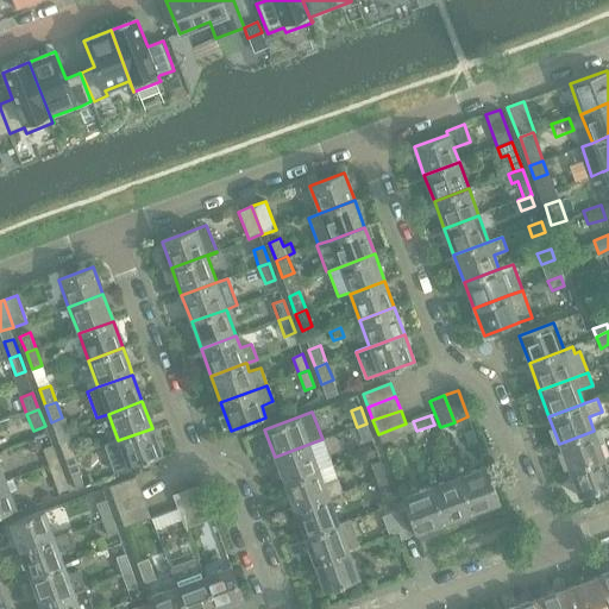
[(413,421),(406,424),(396,427),(400,438),(416,431),(413,421)]
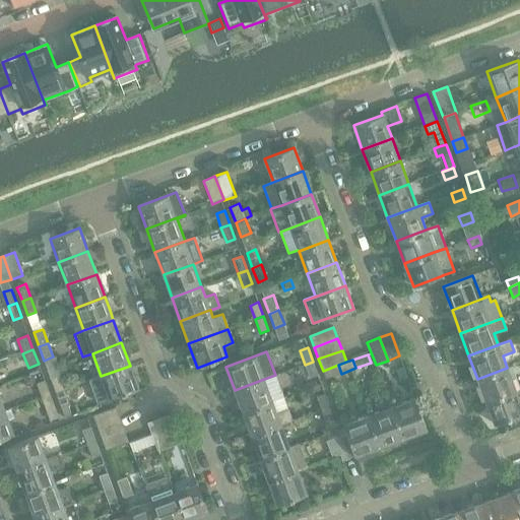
[(309,379),(318,376),(313,362),(305,365),(309,379)]
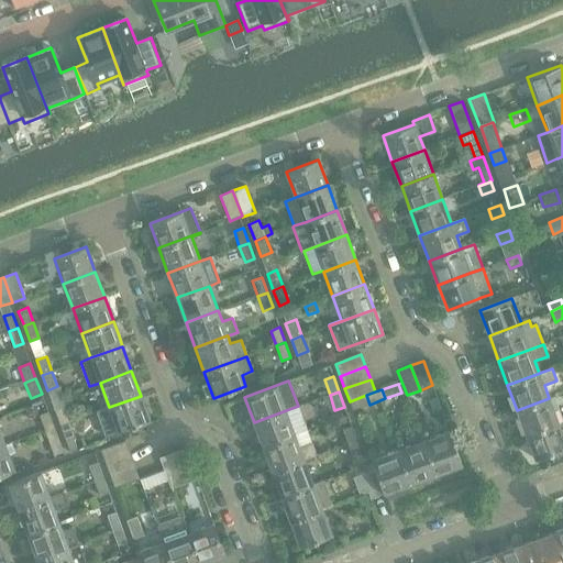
[(353,410),(370,405),(366,395),(350,401),(353,410)]
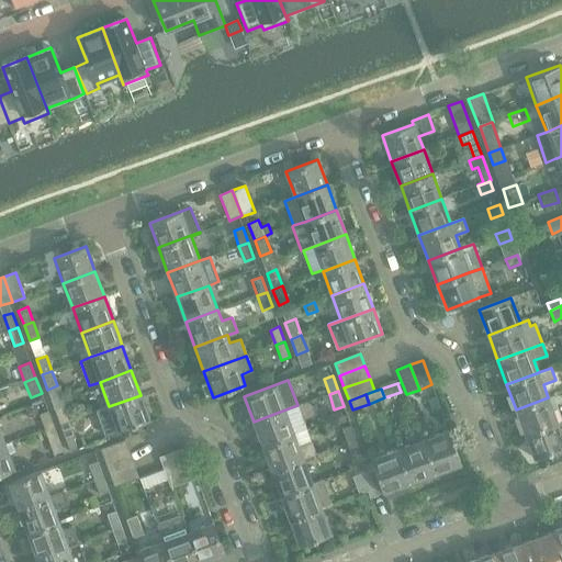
[(105,437),(117,431),(150,420),(141,395),(109,406),(97,411),(105,437)]
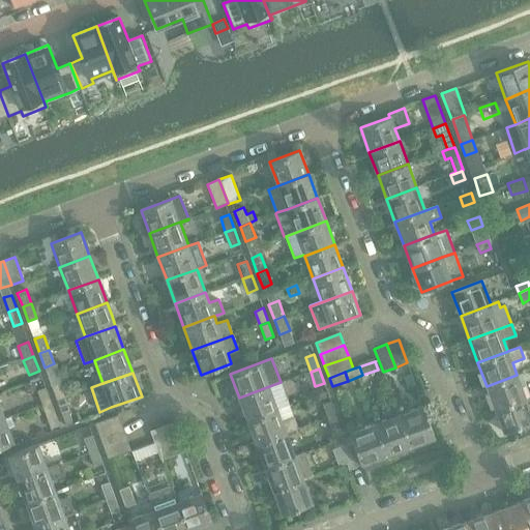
[(495,409),(525,398),(517,375),(487,386),(495,409)]
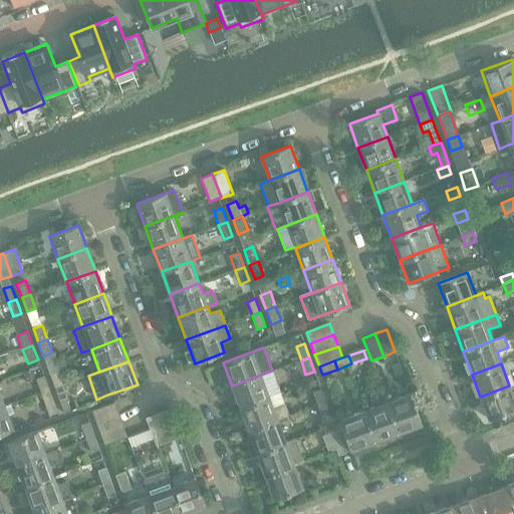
[(58,370),(50,373),(55,388),(64,384),(58,370)]
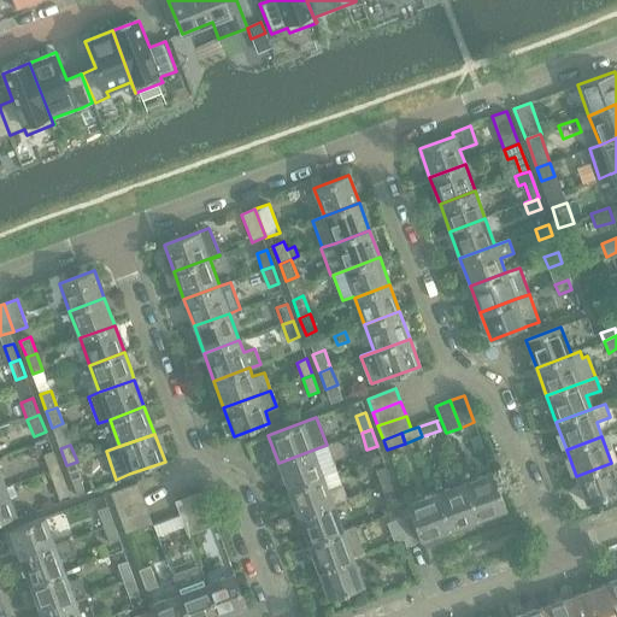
[(336,471),(323,476),(313,450),(278,463),(288,491),(338,472),(336,471)]
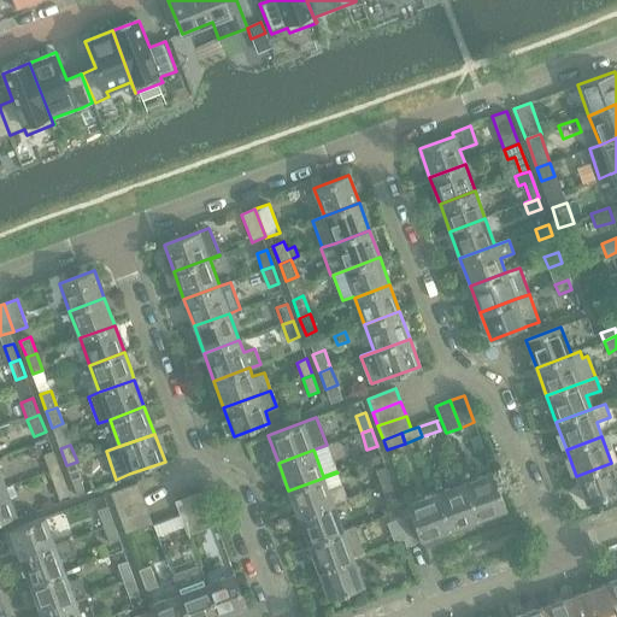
[(53,452),(43,456),(50,472),(59,469),(53,452)]
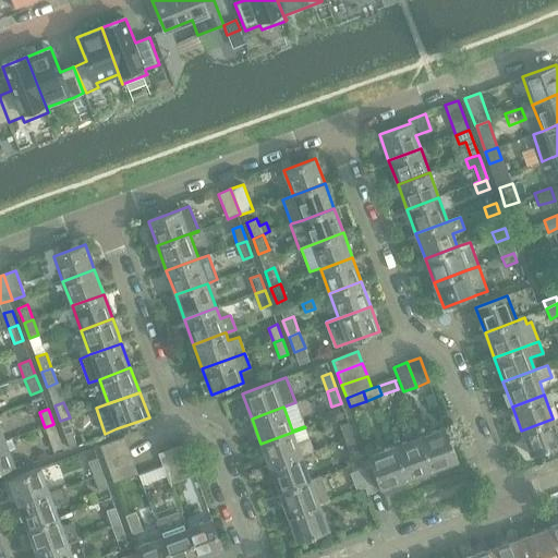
[(338,422),(347,419),(344,412),(336,415),(338,422)]
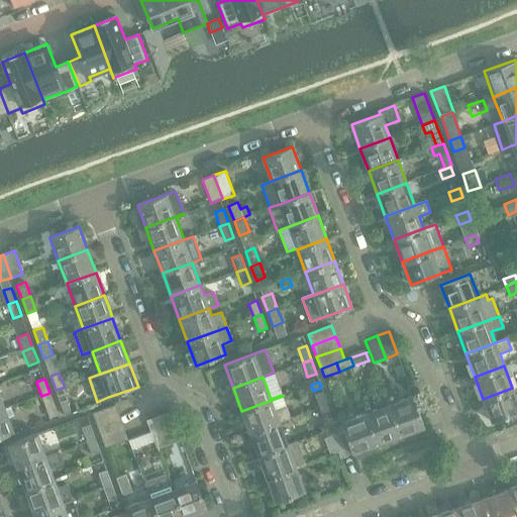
[(67,401),(70,401),(65,387),(56,390),(66,416),(72,413),(67,401)]
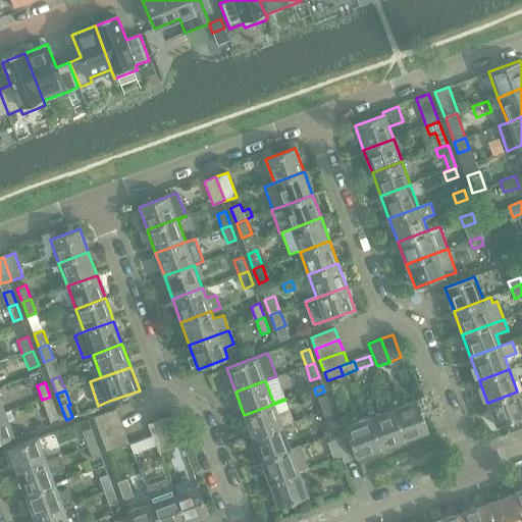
[(497,426),(521,416),(521,404),(517,392),(487,403),(497,426)]
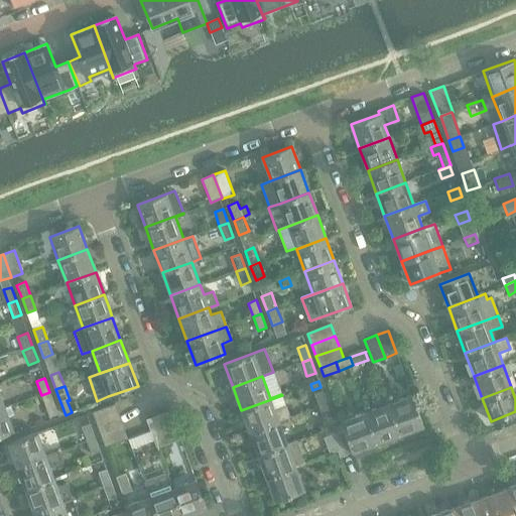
[(323,391),(313,394),(318,407),(328,404),(323,391)]
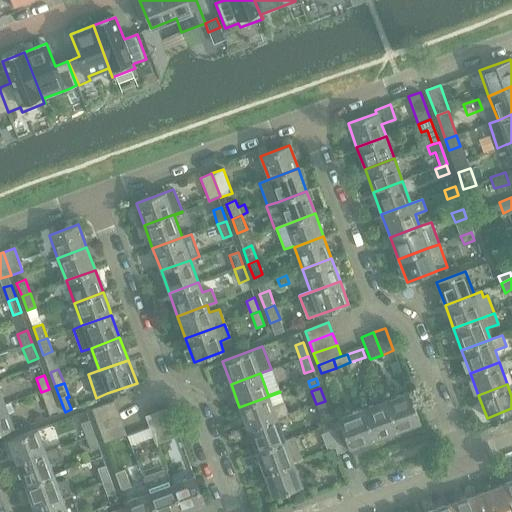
[(41,392),(49,414),(58,411),(49,389),(41,392)]
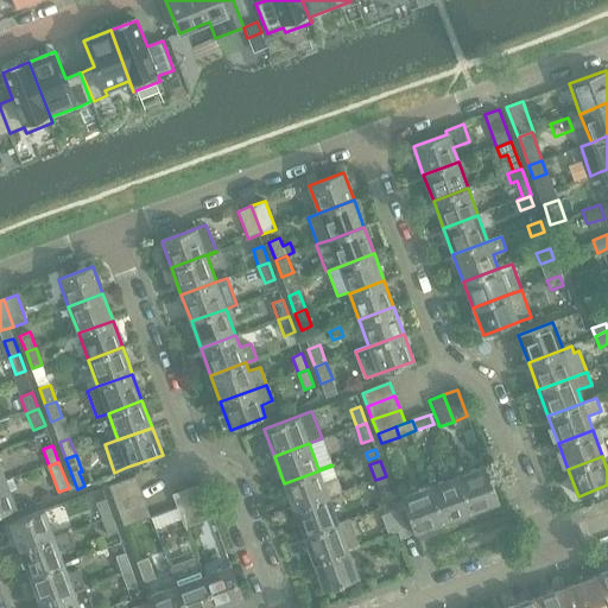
[(329,496),(342,492),(333,466),(284,483),(293,510),(329,496)]
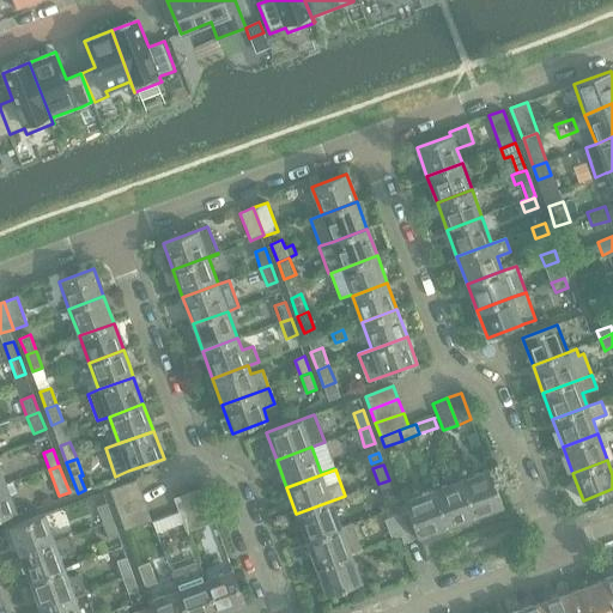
[(474,517),(461,480),(462,480),(459,469),(443,475),(447,486),(434,491),(447,527),(474,517)]
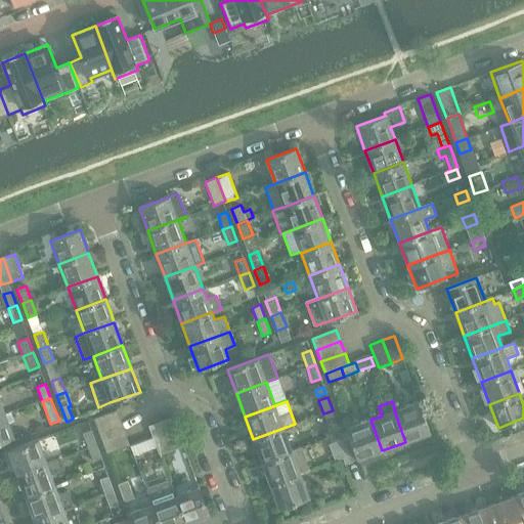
[(419,401),(395,410),(394,410),(405,442),(430,433),(419,401)]
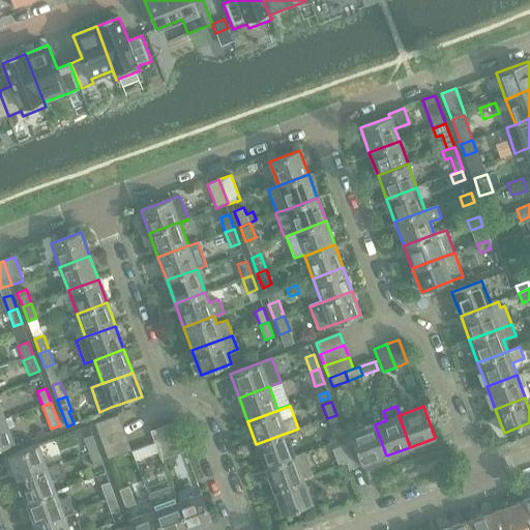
[(122,427),(118,415),(94,423),(99,436),(122,427)]
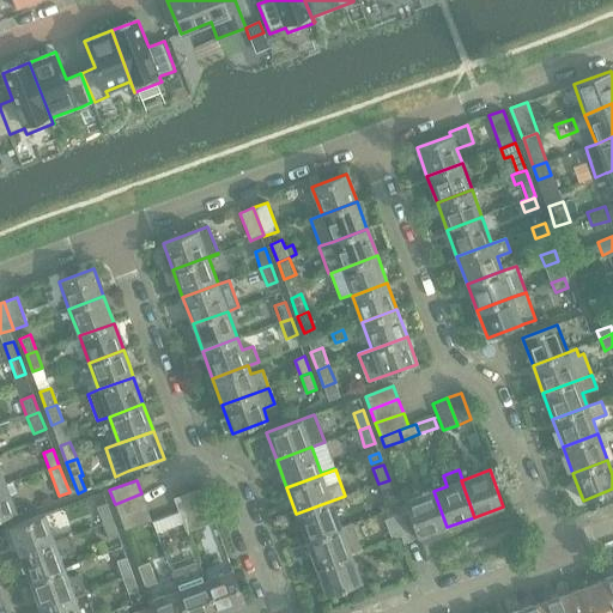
[(386,501),(395,497),(389,480),(378,484),(386,501)]
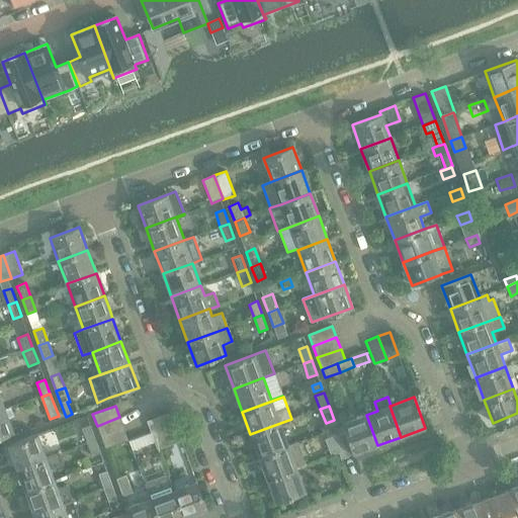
[(0,411),(0,437),(14,433),(8,418),(13,416),(10,407),(5,409),(5,410),(0,411)]
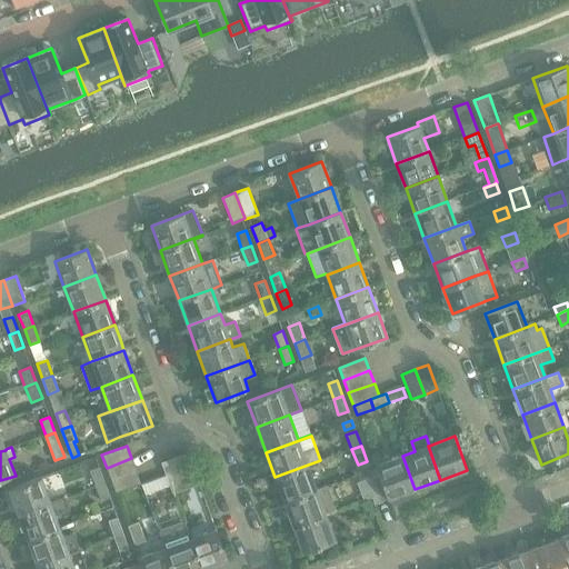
[(196,473),(188,453),(175,458),(182,479),(196,473)]
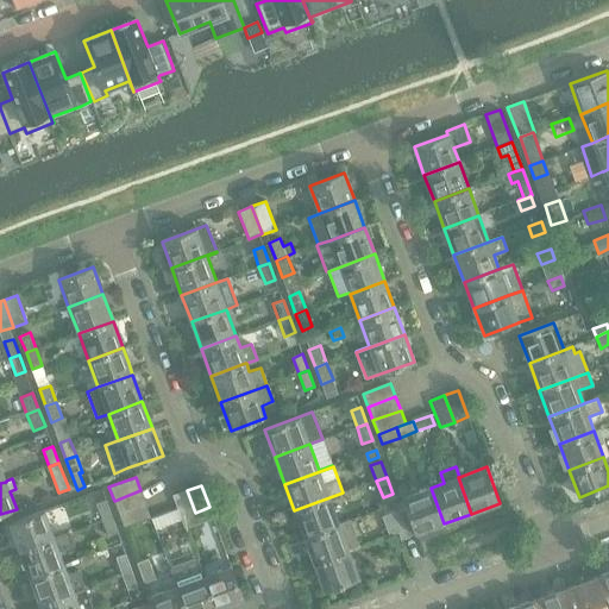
[(402,498),(406,508),(415,534),(444,523),(431,488),(402,498)]
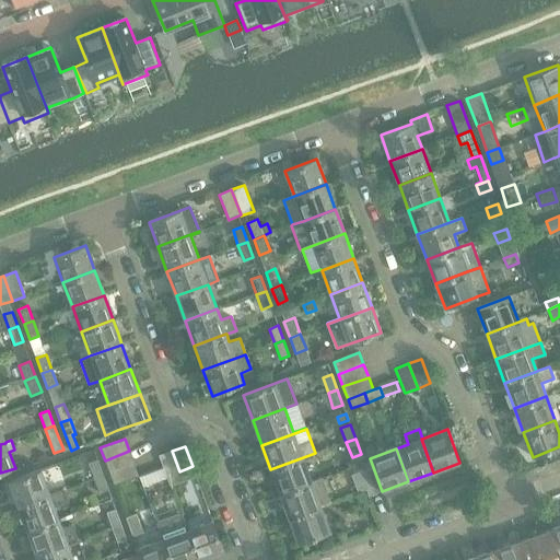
[(133,464),(129,451),(105,461),(109,473),(133,464)]
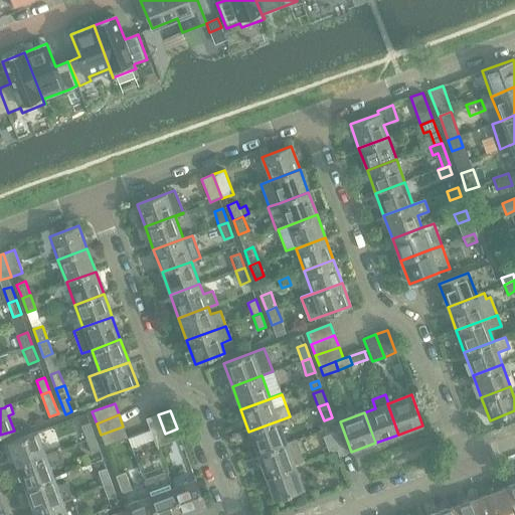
[(156,448),(169,443),(165,434),(158,414),(146,419),(156,448)]
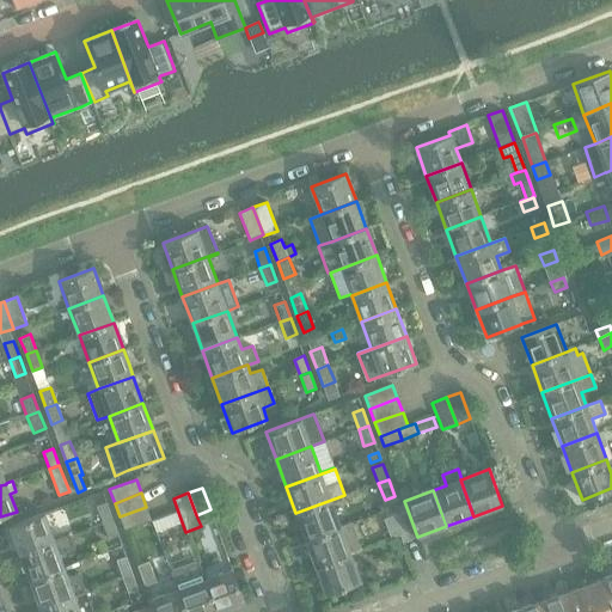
[(352,522),(341,526),(331,500),(295,513),(306,540),(352,524),(352,522)]
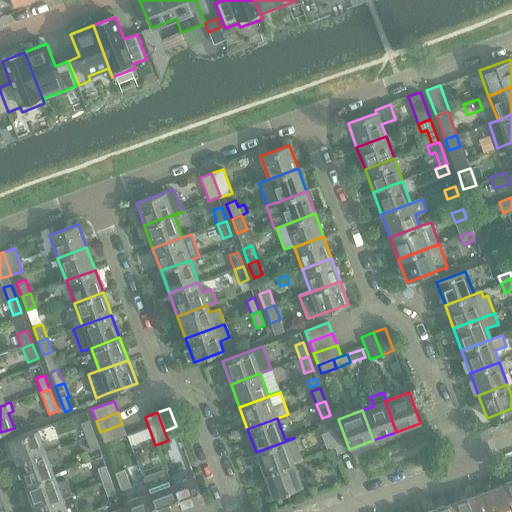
[(89,420),(81,423),(86,438),(94,434),(89,420)]
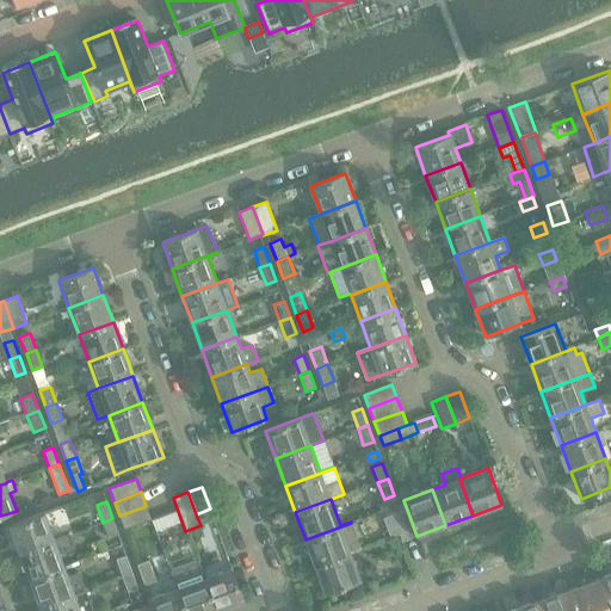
[(152,519),(146,506),(119,516),(124,530),(152,519)]
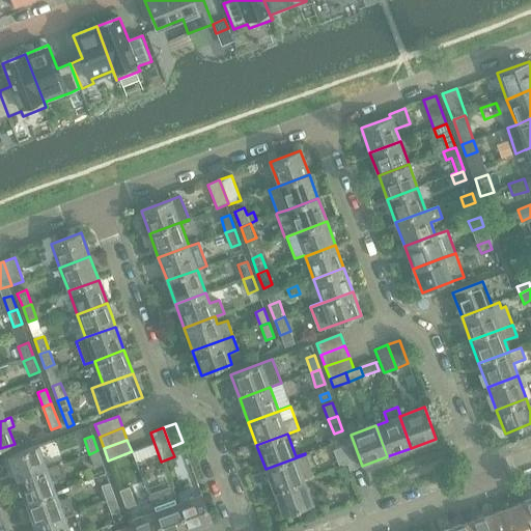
[(187,452),(183,442),(170,447),(174,456),(187,452)]
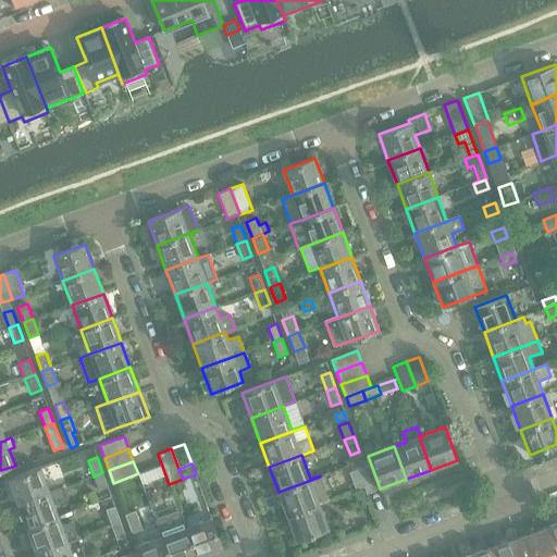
[(380,490),(380,489),(371,465),(358,470),(364,487),(367,494),(380,490)]
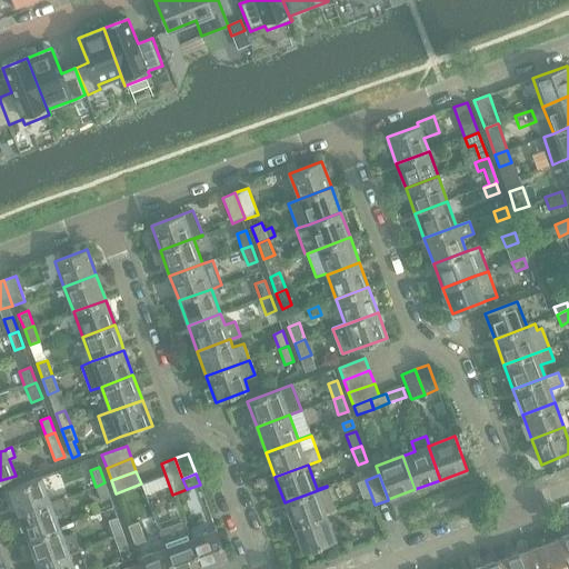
[(50,503),(50,502),(41,477),(9,489),(19,515),(50,503)]
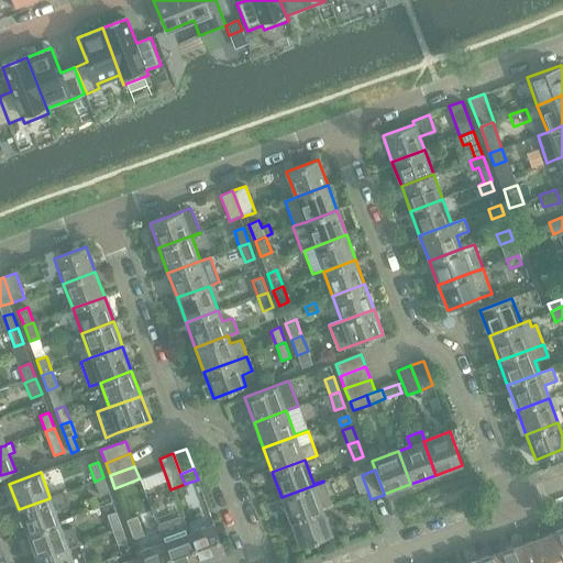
[(362,475),(353,477),(360,496),(368,493),(362,475)]
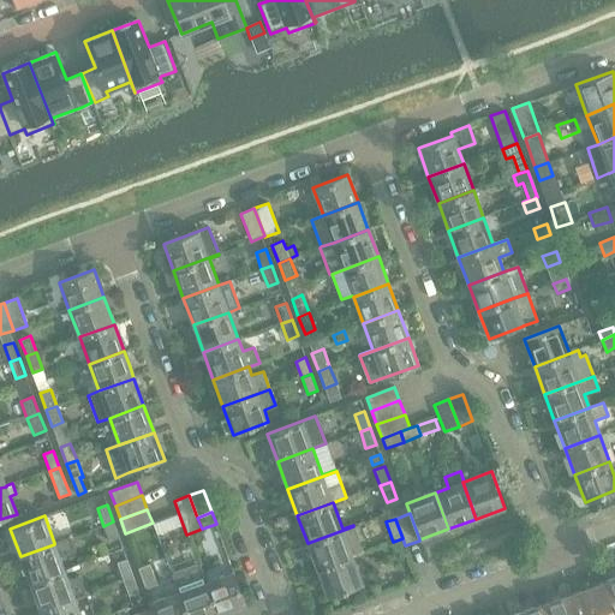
[(103,526),(109,542),(119,538),(113,521),(103,526)]
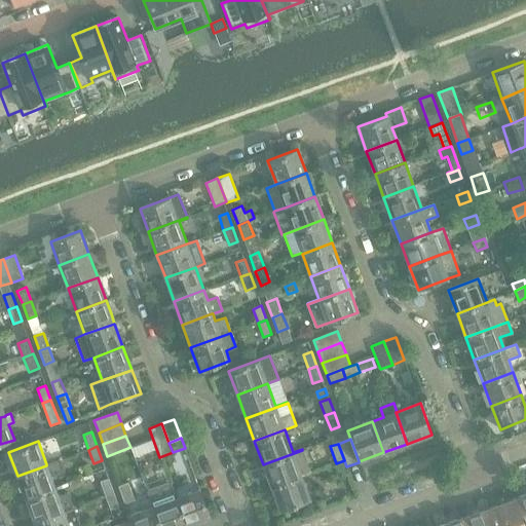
[(271,487),(311,473),(302,450),(263,464),(271,487)]
